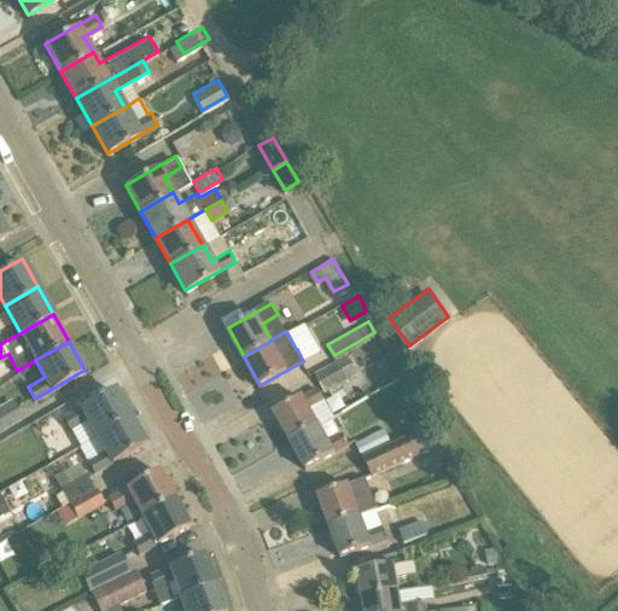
[(348,353),(318,370),(327,388),(357,370),(348,353)]
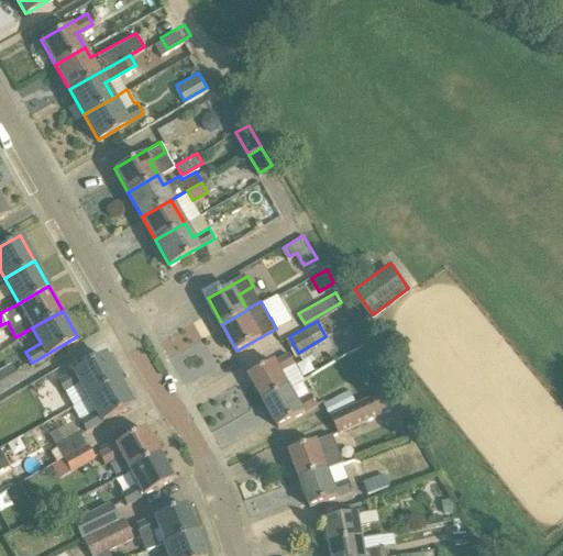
[(282,369),(296,362),(289,351),(250,373),(264,399),(290,385),(282,369)]
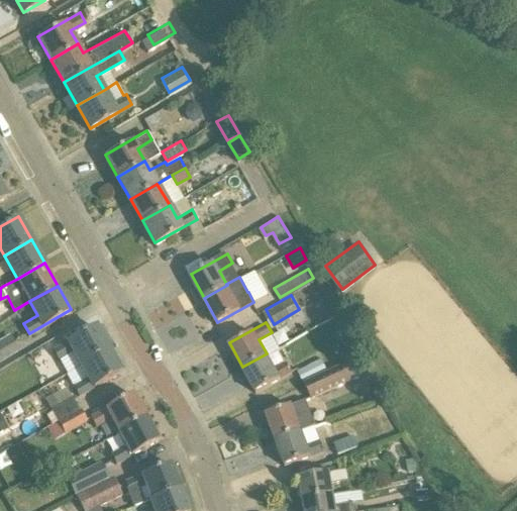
[(95,324),(54,347),(59,356),(73,349),(80,363),(108,347),(95,324)]
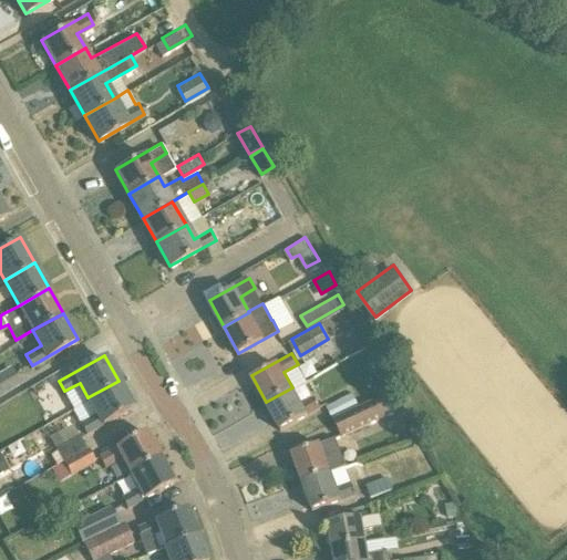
[(9,364),(0,370),(0,392),(19,381),(9,364)]
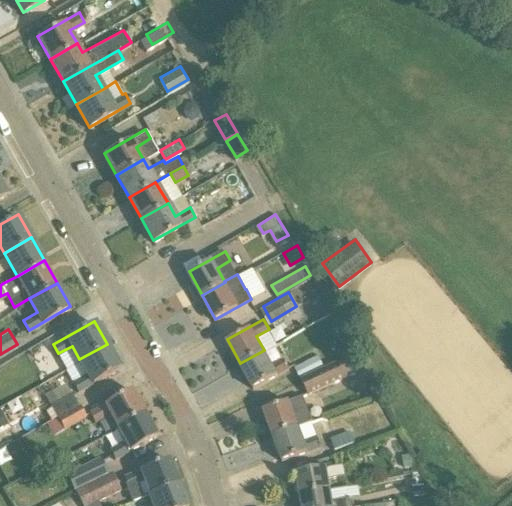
[(120,367),(107,344),(79,359),(87,373),(73,380),(78,390),(120,367)]
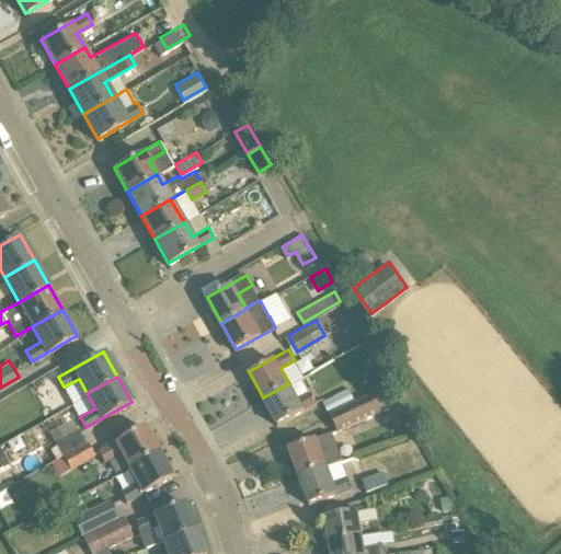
[(318,401),(312,391),(298,399),(289,383),(263,397),(278,424),(318,401)]
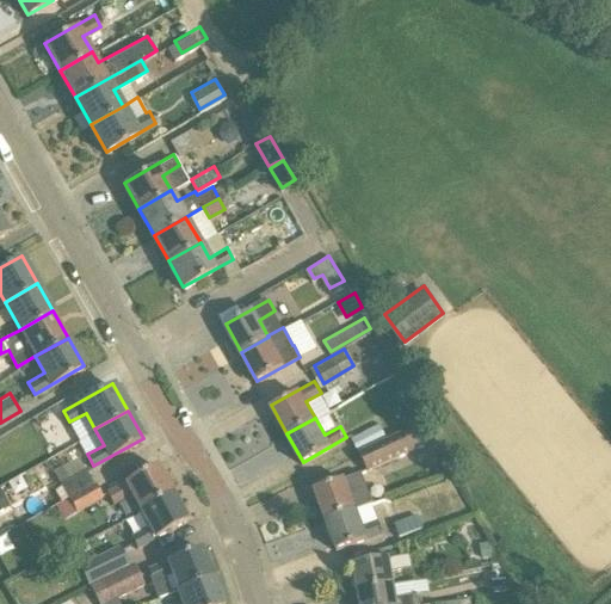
[(380,420),(351,435),(358,450),(387,436),(380,420)]
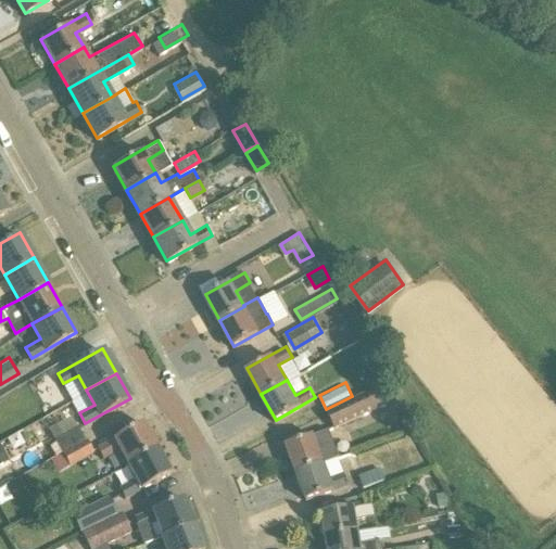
[(394,398),(387,382),(328,409),(336,425),(394,398)]
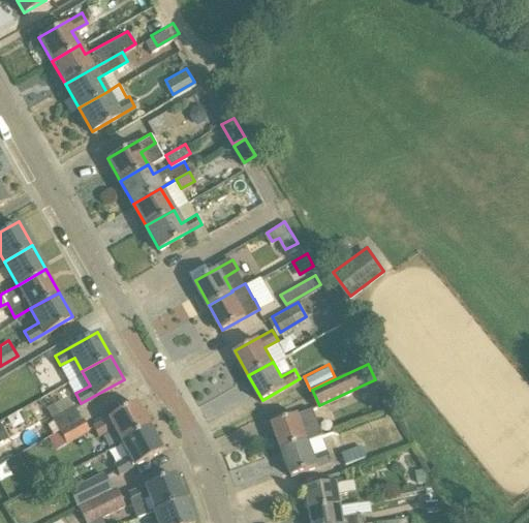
[(136,401),(93,425),(98,434),(113,426),(120,440),(149,424),(136,401)]
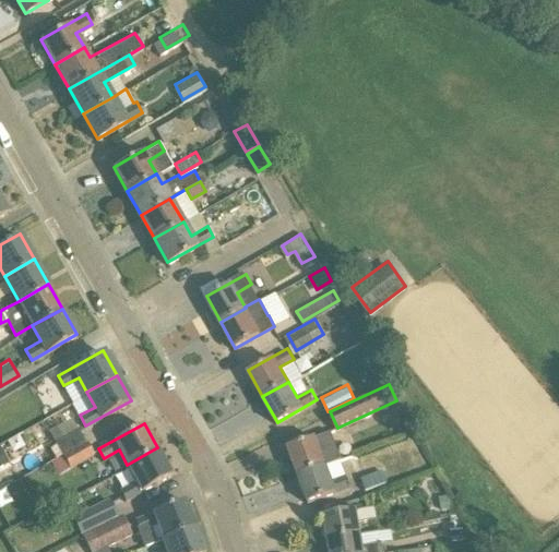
[(78,427),(56,440),(62,452),(85,440),(78,427)]
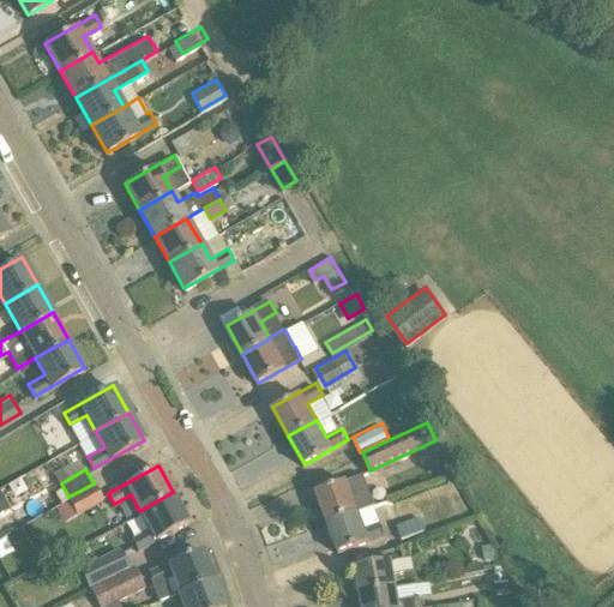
[(375,503),(368,485),(363,473),(317,490),(327,520),(357,509),(375,503)]
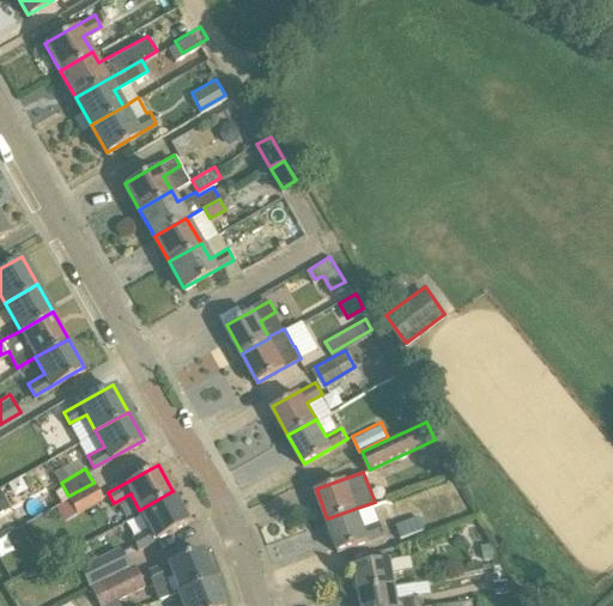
[(93,483),(68,496),(76,510),(101,496),(93,483)]
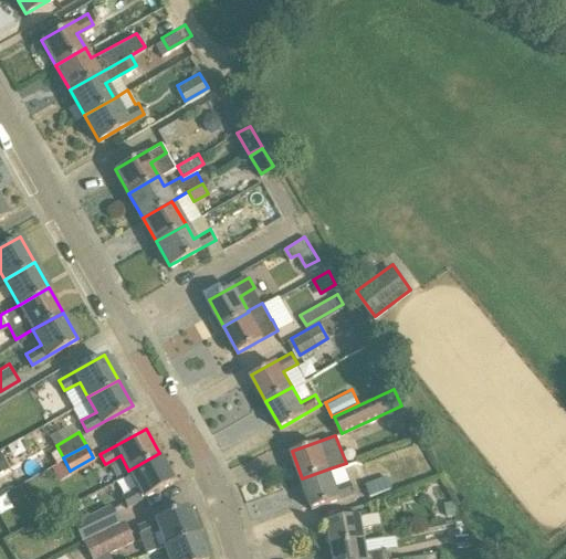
[(159,453),(128,471),(137,486),(122,495),(127,505),(174,480),(159,453)]
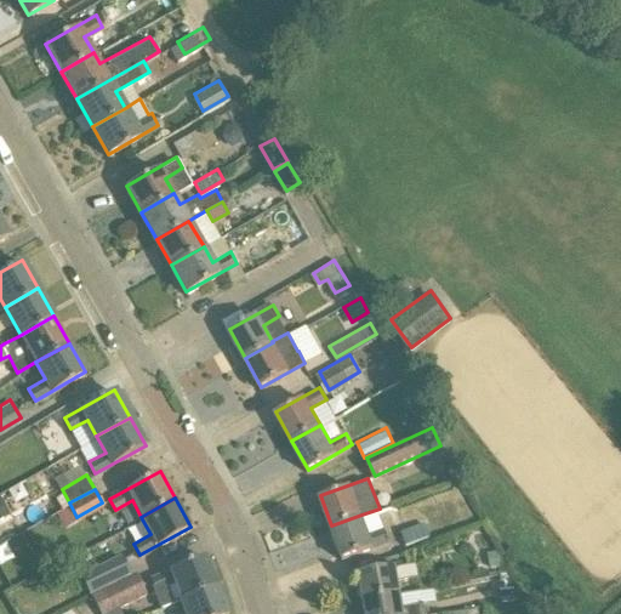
[(386,527),(368,533),(362,515),(331,526),(343,557),(391,540),(386,527)]
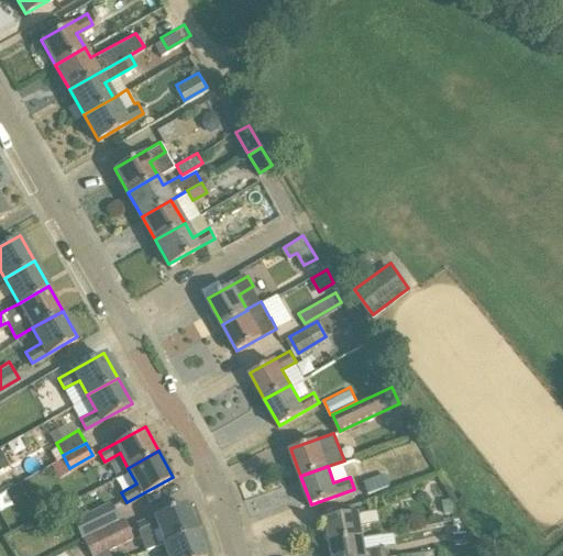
[(389,485),(384,470),(363,479),(368,492),(389,485)]
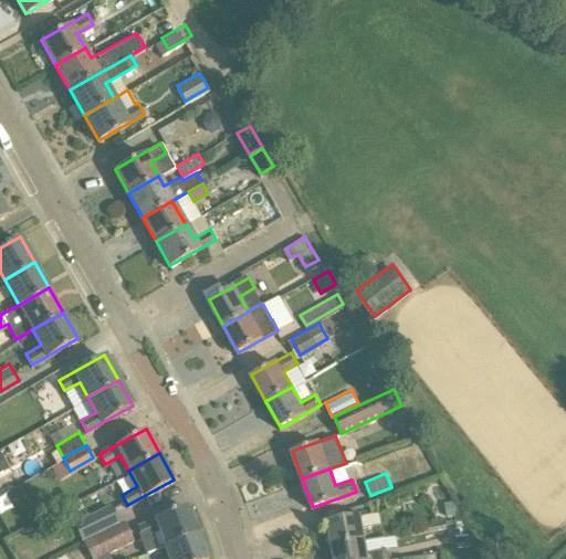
[(444,499),(448,514),(458,513),(454,497),(444,499)]
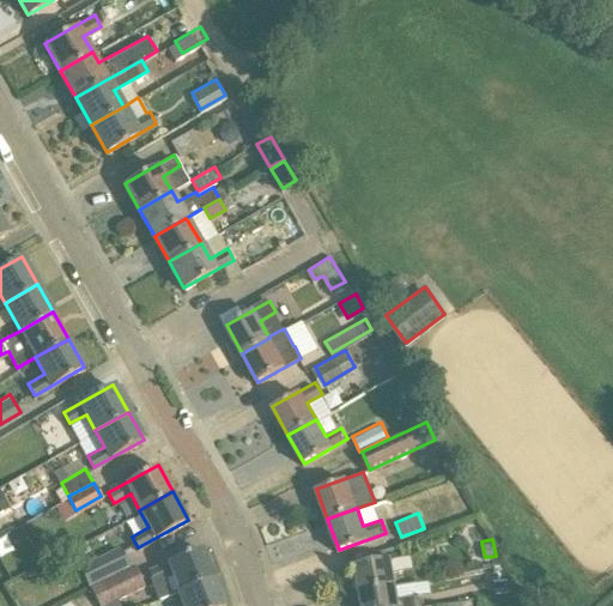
[(202,547),(149,568),(153,580),(155,579),(162,598),(177,592),(214,577),(202,547)]
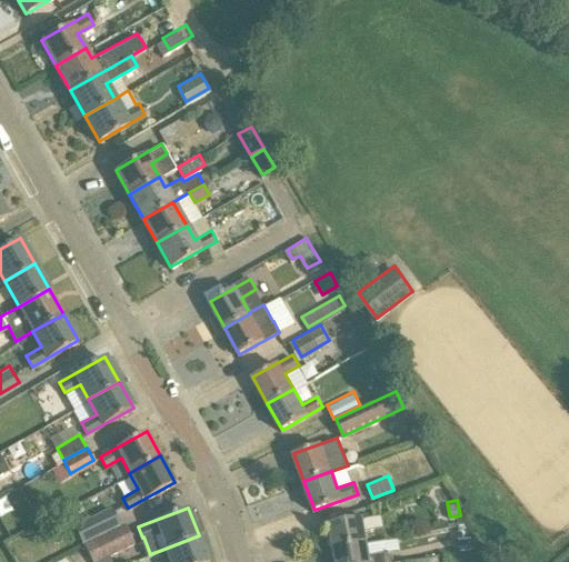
[(99,511),(73,523),(82,542),(108,529),(99,511)]
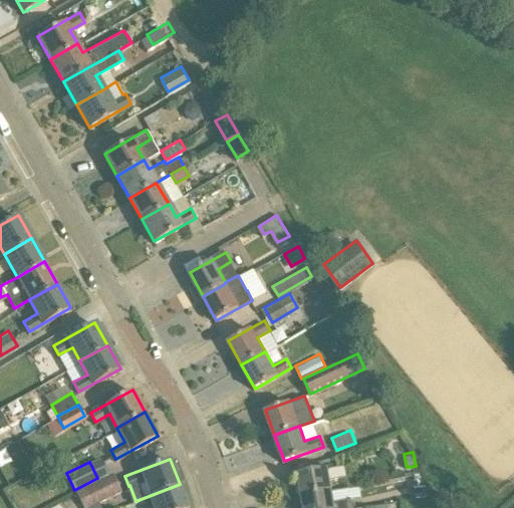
[(330,478),(346,475),(344,464),(297,472),(301,494),(331,489),(330,478)]
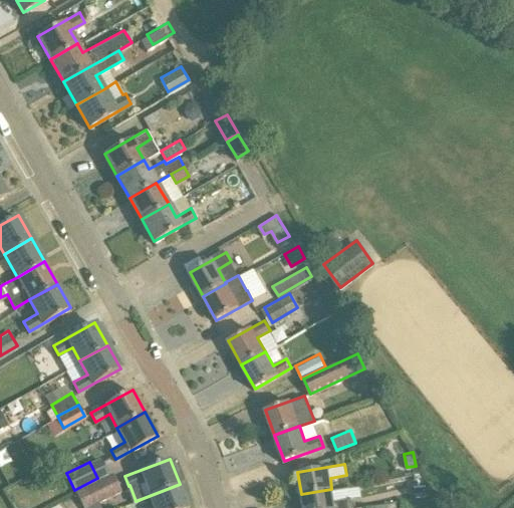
[(84,507),(85,507),(84,507),(101,507),(98,500),(119,490),(110,472),(97,478),(74,490),(84,507)]
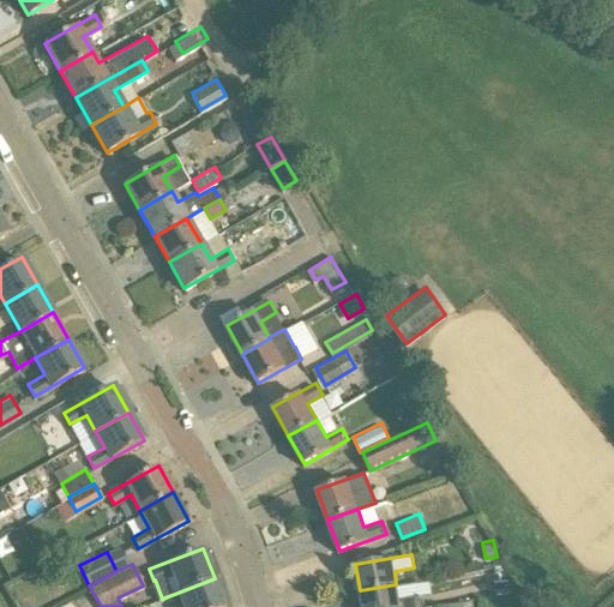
[(497,587),(510,587),(509,571),(495,571),(497,587)]
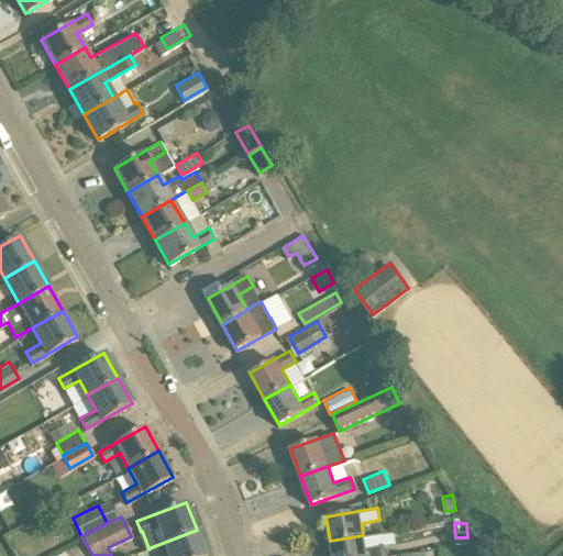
[(167,555),(206,555),(207,555),(197,530),(163,543),(167,555)]
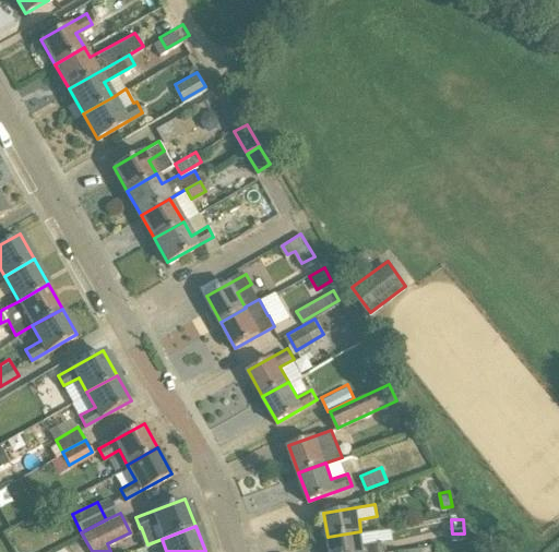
[(360,531),(328,537),(330,551),(379,551),(383,551),(381,540),(363,542),(360,531)]
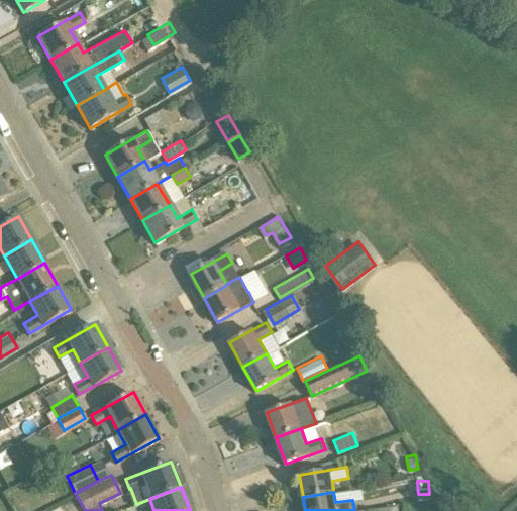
[(275,503),(275,510),(296,510),(296,502),(275,503)]
